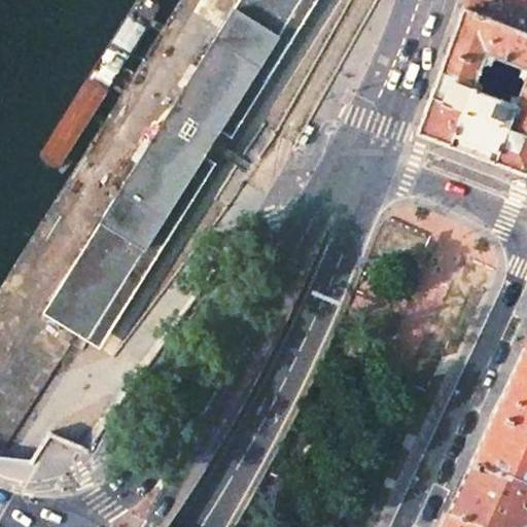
[(135,0),(132,4),(39,147),(38,159),(46,165),(56,163),(152,20),(156,12),(153,4),(146,0),(135,0)]
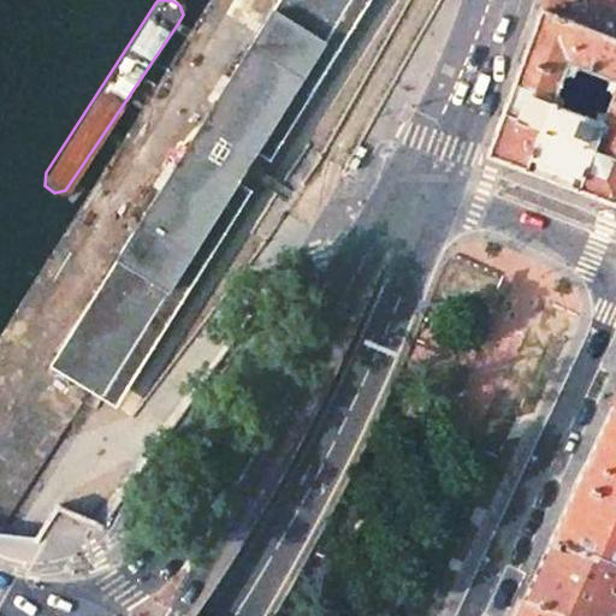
[(247,167),(350,0),(279,0),(52,365),(104,397),(247,167)]
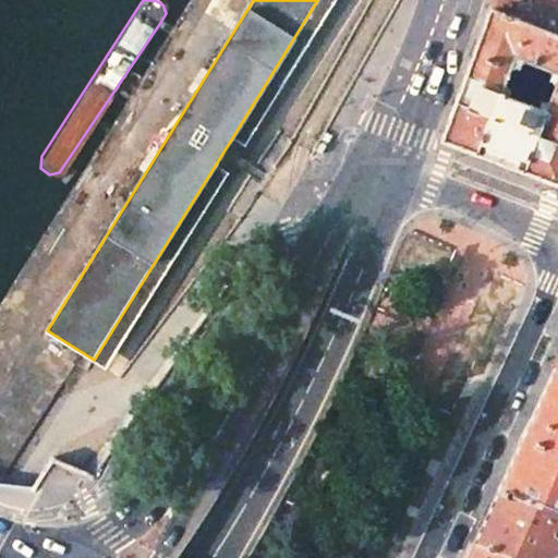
[(557,0),(495,0),(492,9),(557,36),(557,0)]
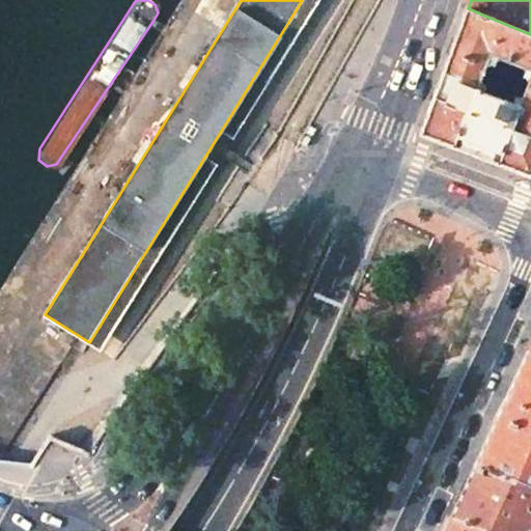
[(530,34),(468,8),(422,134),(466,150),(530,175),(530,34)]
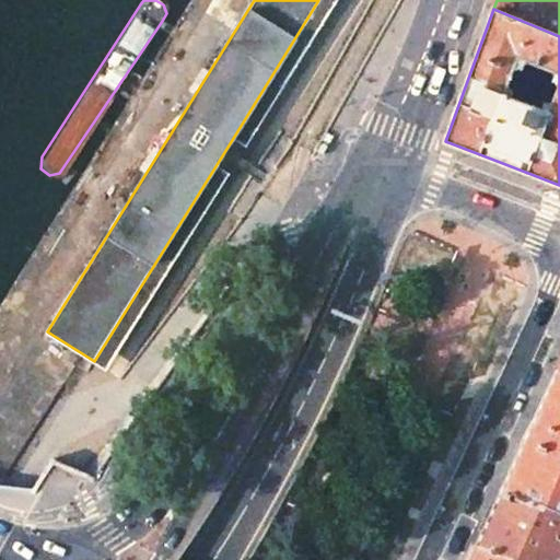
[(559,371),(558,370),(531,429),(501,491),(559,514),(559,371)]
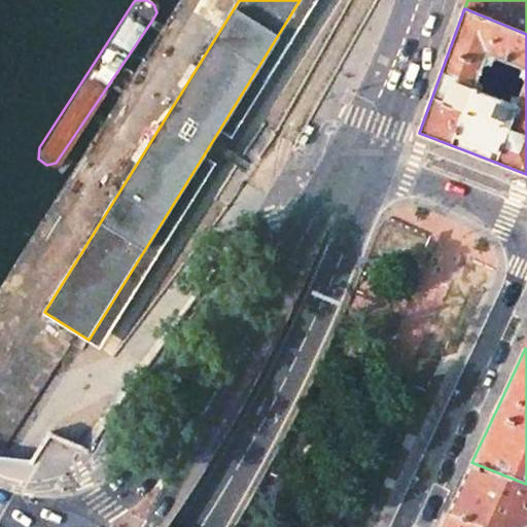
[(526,526),(526,484),(471,462),(449,511),(488,526),(526,526)]
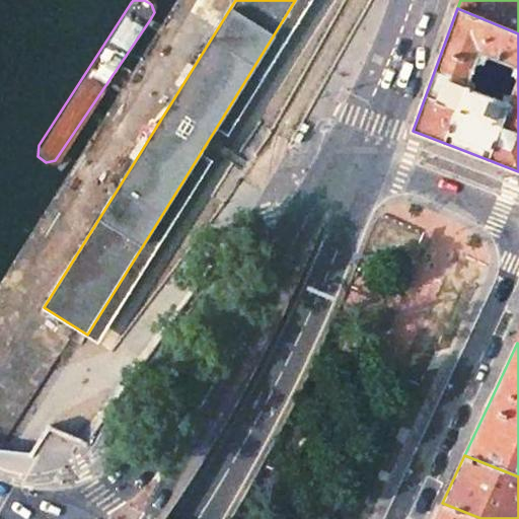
[(480,518),(442,503),(434,518),(480,518)]
